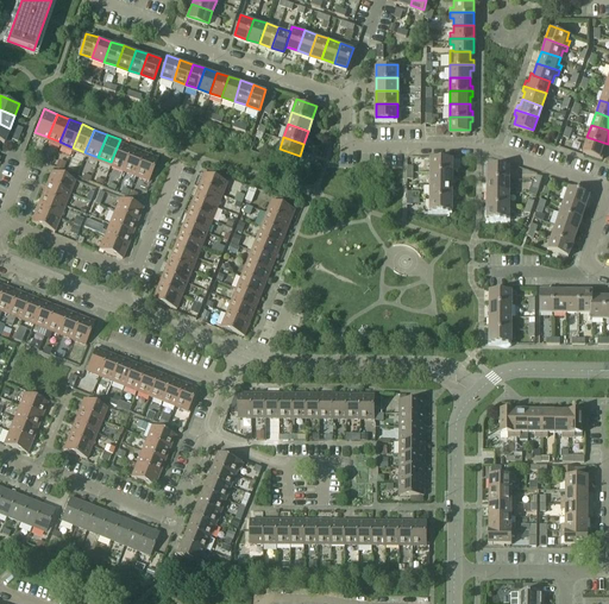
[(608,150),(608,145),(608,144),(586,137),(583,150),(602,156),(604,149),(608,150)]
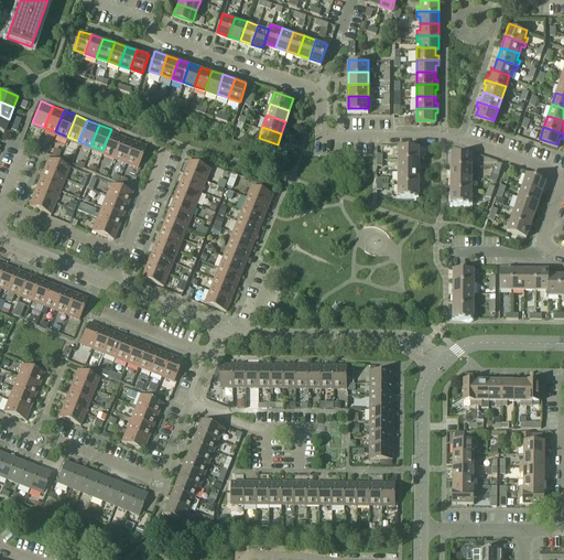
[(114,155),(122,133),(111,129),(102,150),(114,155)]
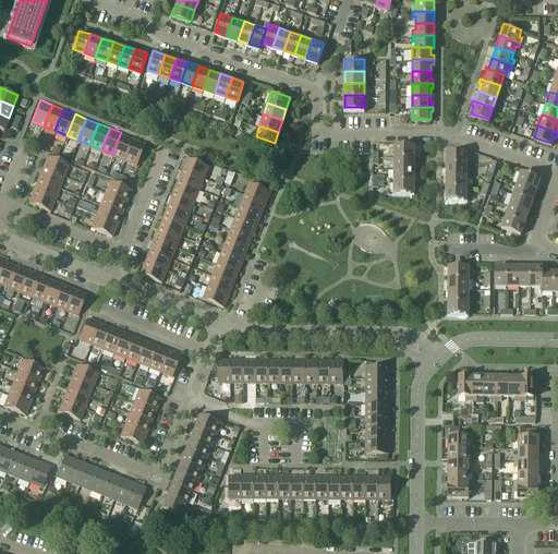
[(124,158),(133,137),(121,132),(112,154),(124,158)]
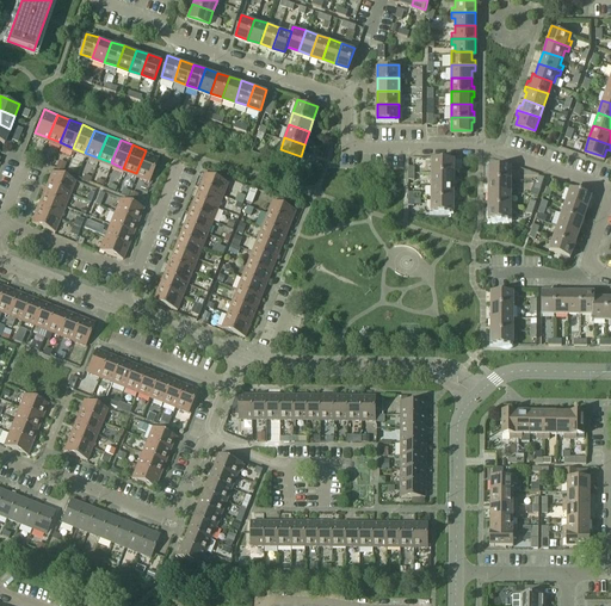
[(149,178),(159,155),(146,150),(136,173),(149,178)]
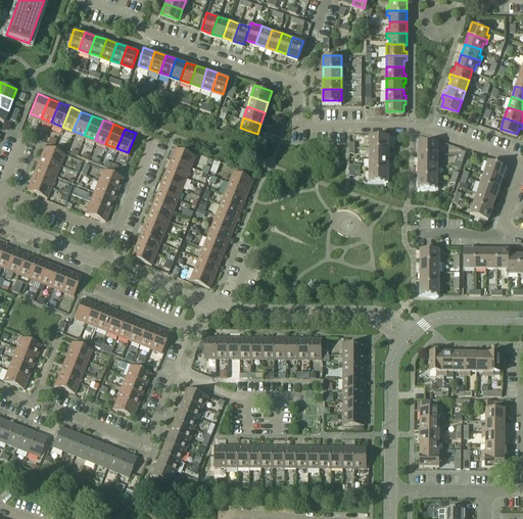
[(388,146),(388,134),(370,134),(370,145),(388,146)]
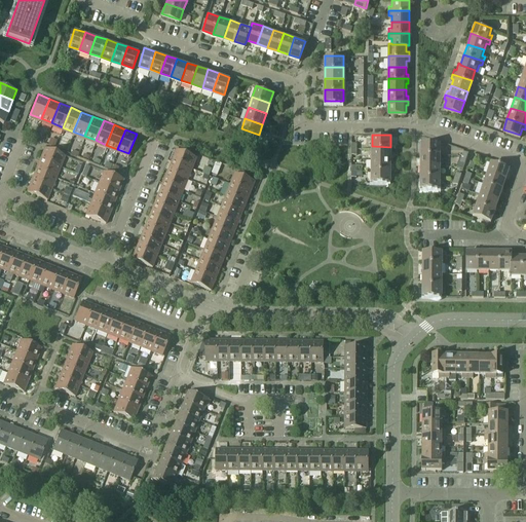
[(439,153),(440,141),(421,141),(421,152),(439,153)]
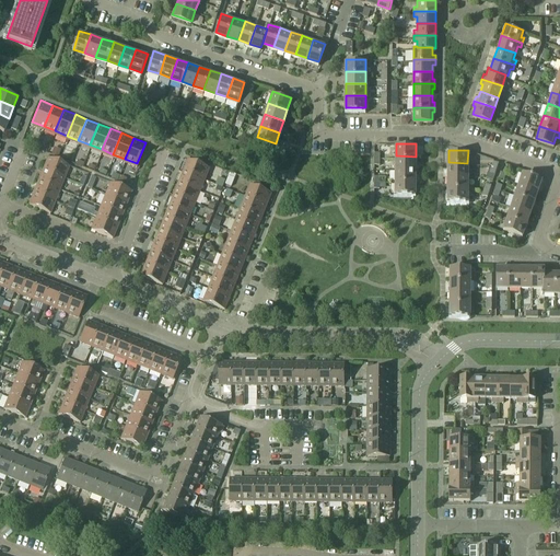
[(65,174),(69,163),(48,154),(43,166),(65,174)]
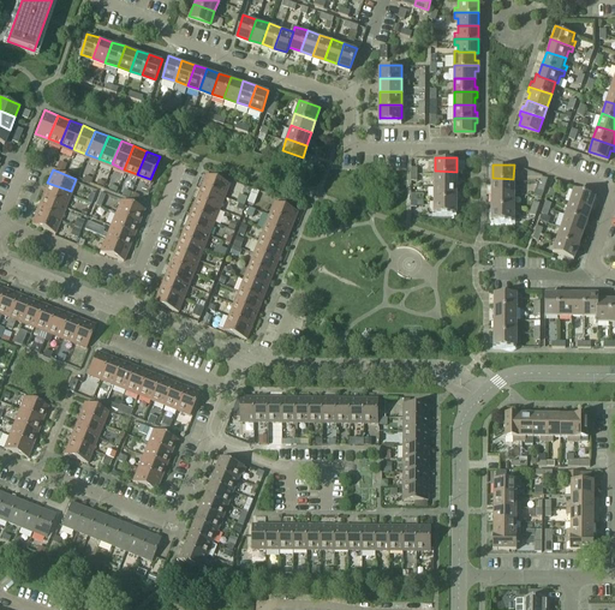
[(457,184),(457,172),(435,171),(435,184),(457,184)]
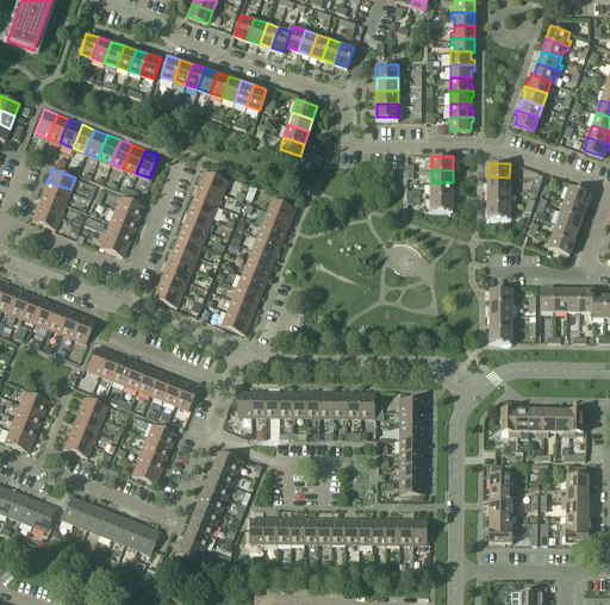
[(223,193),(229,180),(205,170),(200,184),(223,193)]
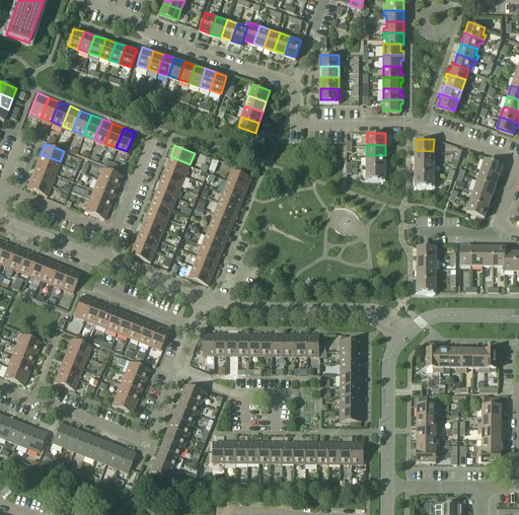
[(433,161),(433,151),(416,150),(415,161),(433,161)]
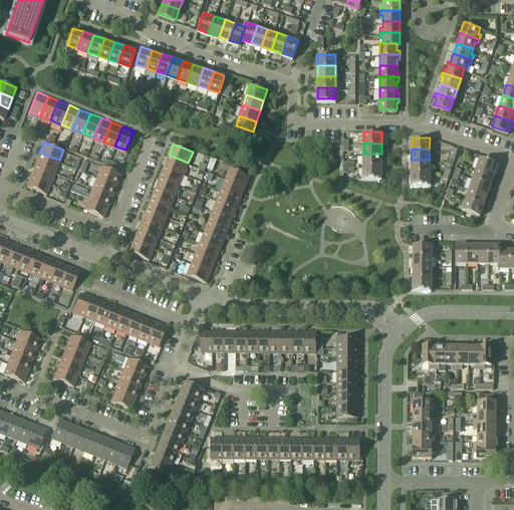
[(55,171),(59,160),(39,153),(35,163),(55,171)]
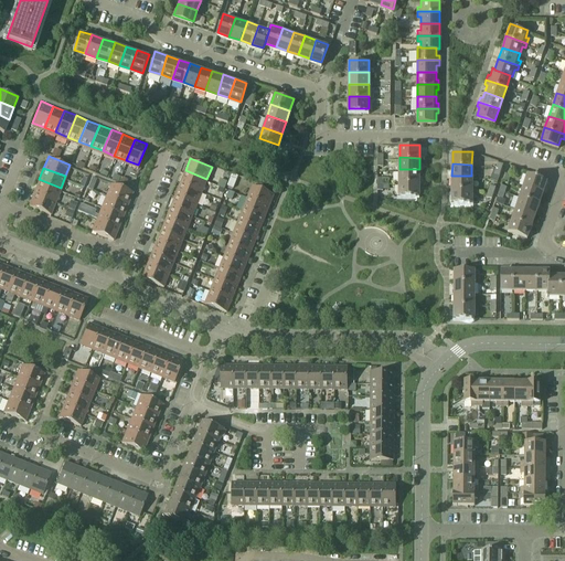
[(418,181),(419,169),(400,169),(400,181),(418,181)]
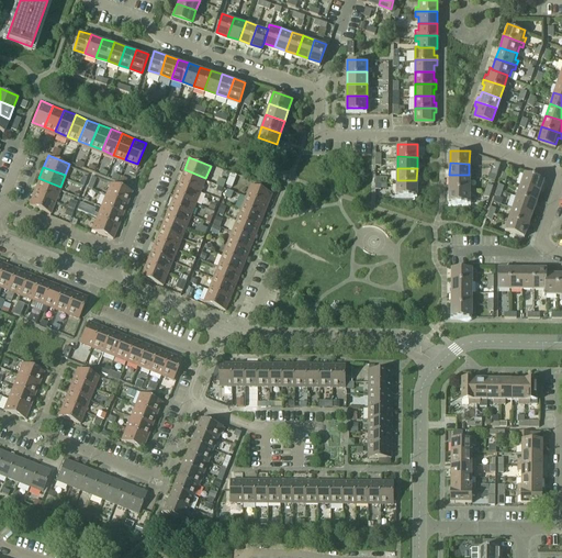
[(201,189),(205,178),(184,169),(179,180),(201,189)]
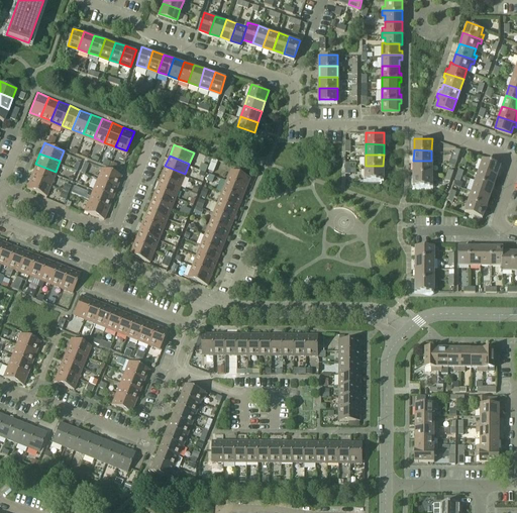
[(497,174),(501,163),(483,158),(480,168),(497,174)]
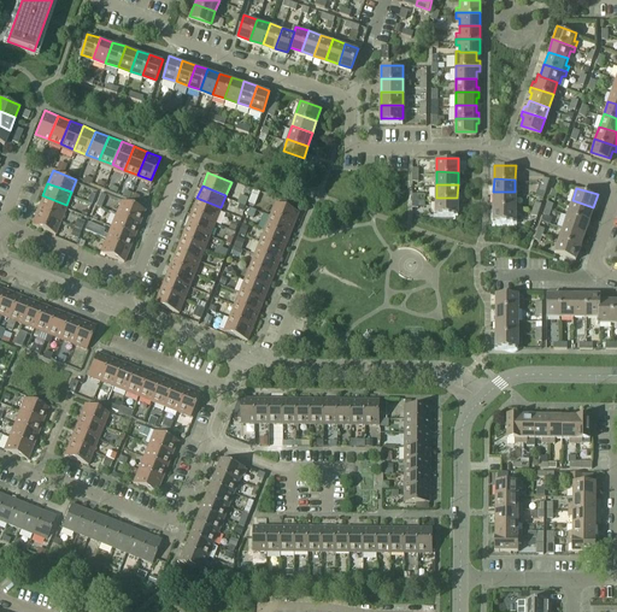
[(515,205),(515,192),(493,192),(493,205),(515,205)]
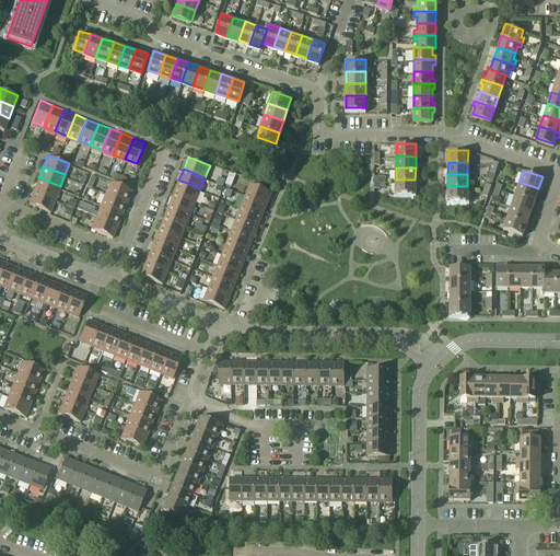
[(55,198),(60,186),(38,177),(34,189),(55,198)]
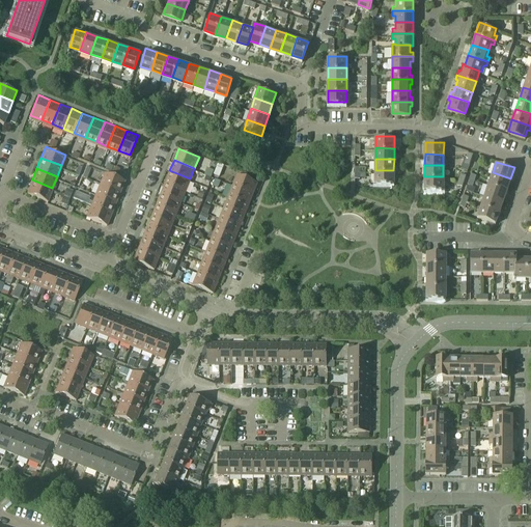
[(119,189),(124,177),(104,170),(100,181),(119,189)]
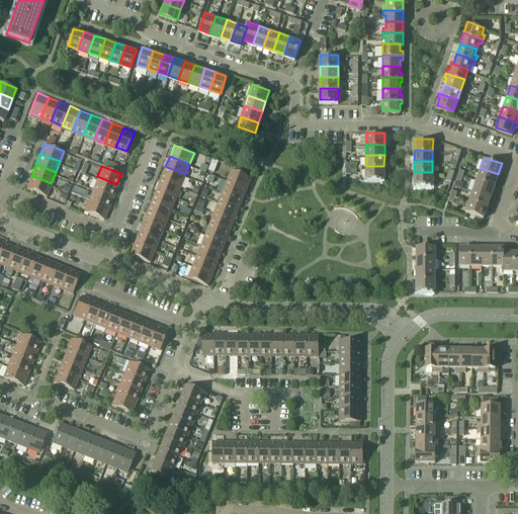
[(181,185),(185,174),(165,166),(161,177),(181,185)]
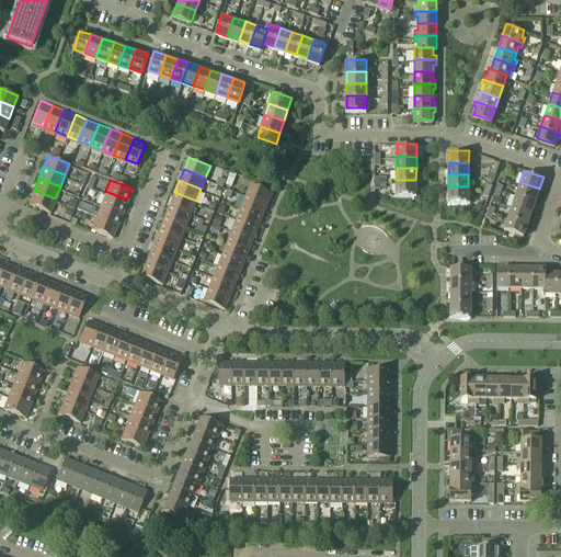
[(415,192),(415,180),(397,180),(397,192),(415,192)]
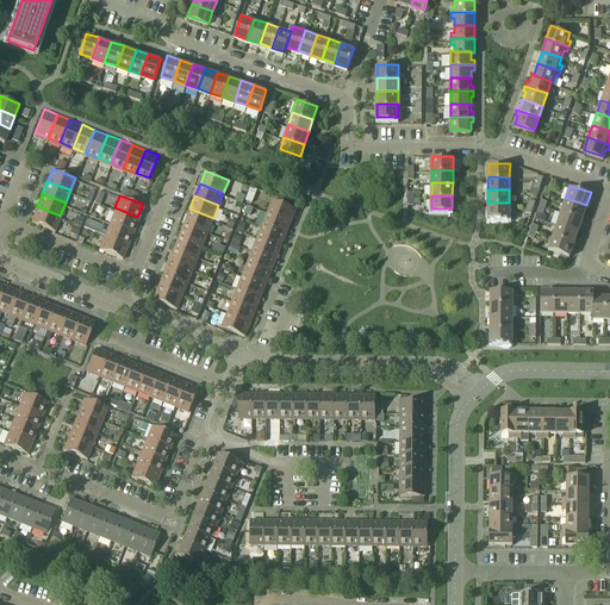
[(291,219),(296,206),(273,198),(267,210),(291,219)]
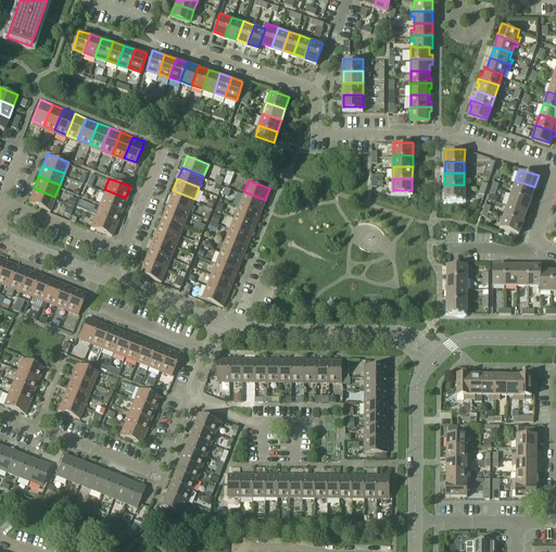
[(530,198),(534,187),(516,180),(512,191),(530,198)]
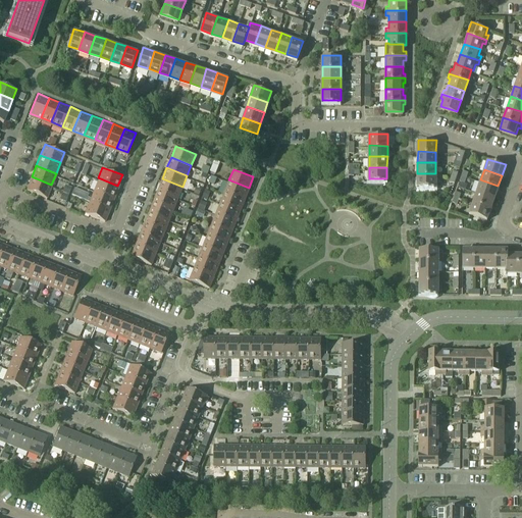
[(435,186),(435,173),(417,173),(417,185),(435,186)]
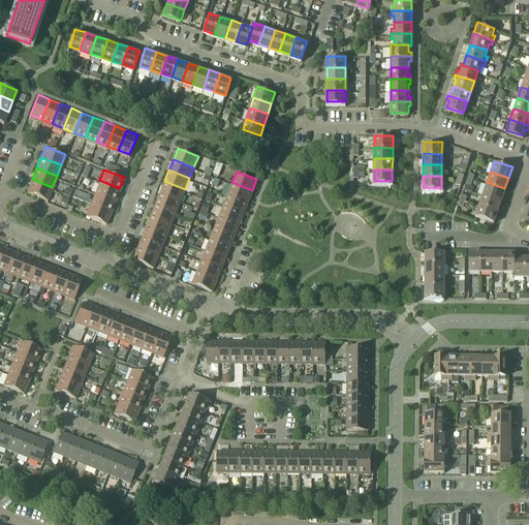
[(48,198),(52,187),(32,179),(27,190),(48,198)]
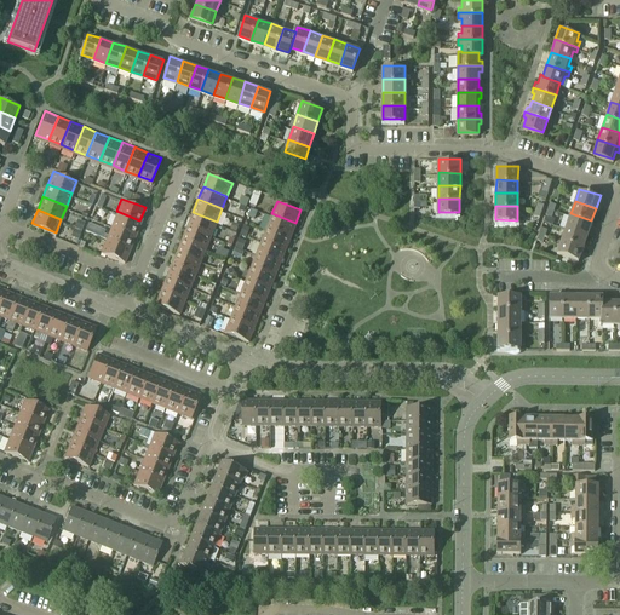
[(135,234),(139,220),(116,211),(112,224),(135,234)]
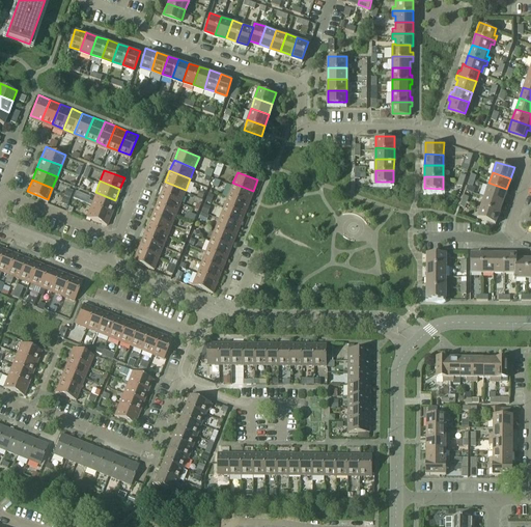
[(182,200),(186,190),(165,182),(161,192),(182,200)]
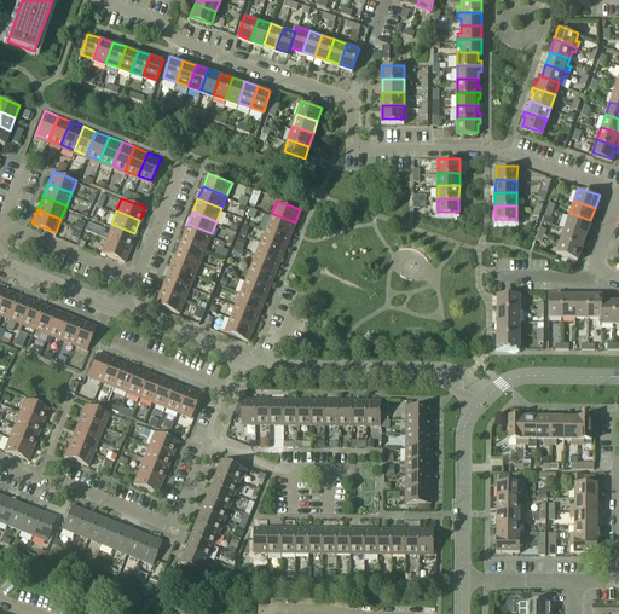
[(289,236),(295,222),(271,213),(266,226),(289,236)]
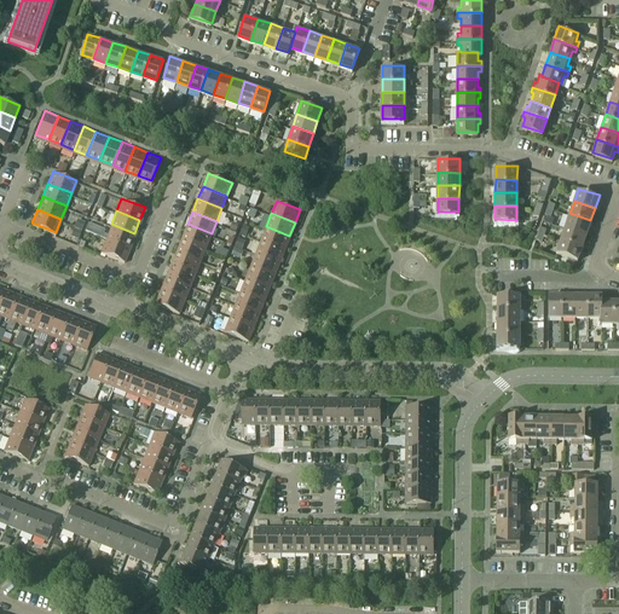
[(586,233),(590,220),(570,213),(566,226),(586,233)]
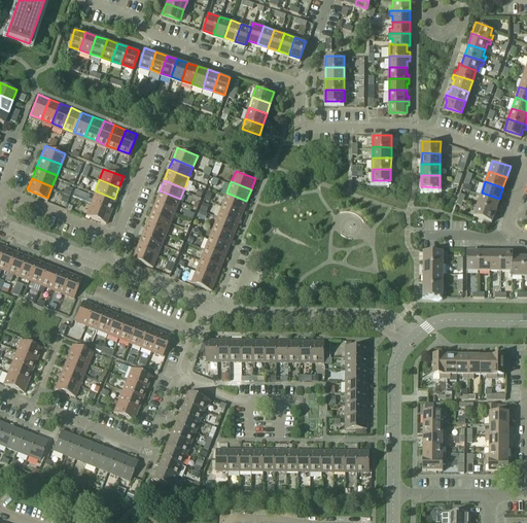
[(66,184),(63,192),(69,194),(72,186),(66,184)]
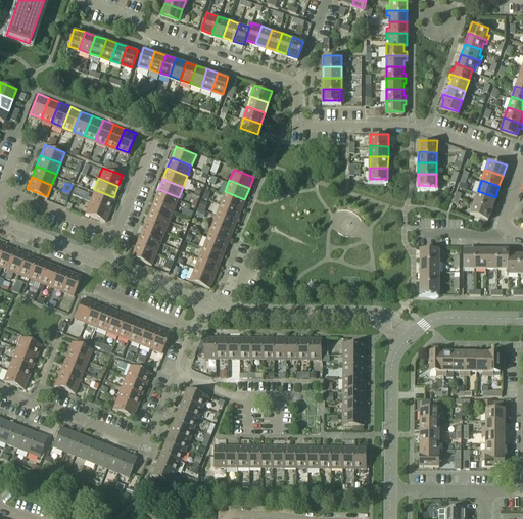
[(109,207),(113,197),(94,189),(90,200),(109,207)]
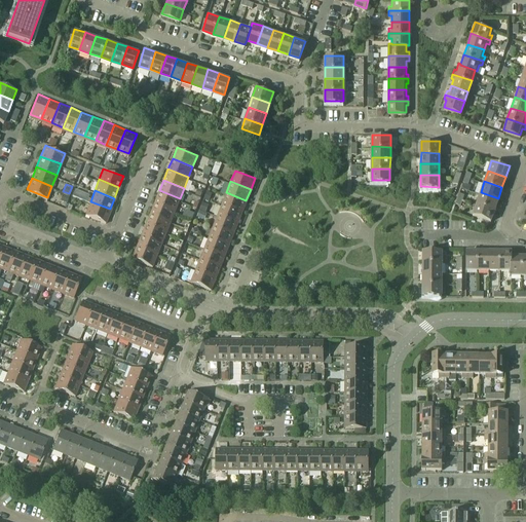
[(175,210),(180,198),(159,190),(155,201),(175,210)]
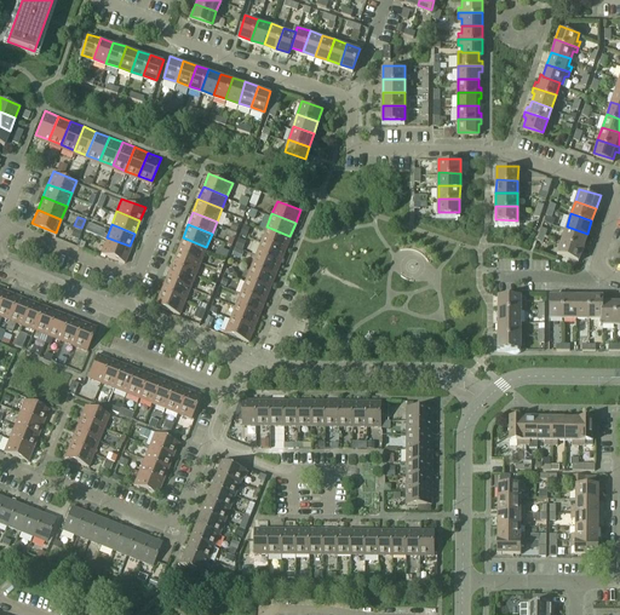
[(74,225),(70,234),(79,236),(81,228),(74,225)]
